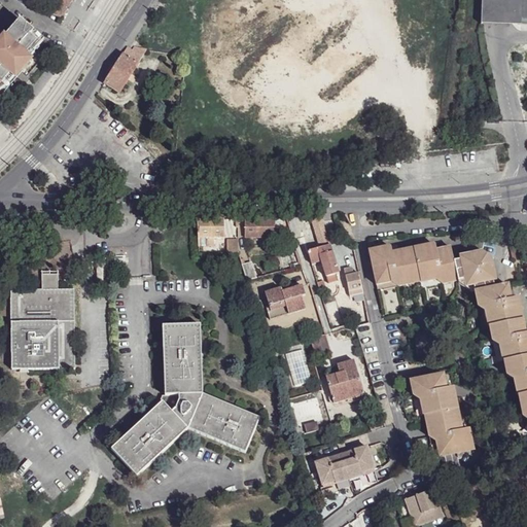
[(73,0),(58,0),(51,11),(62,19),(73,0)]
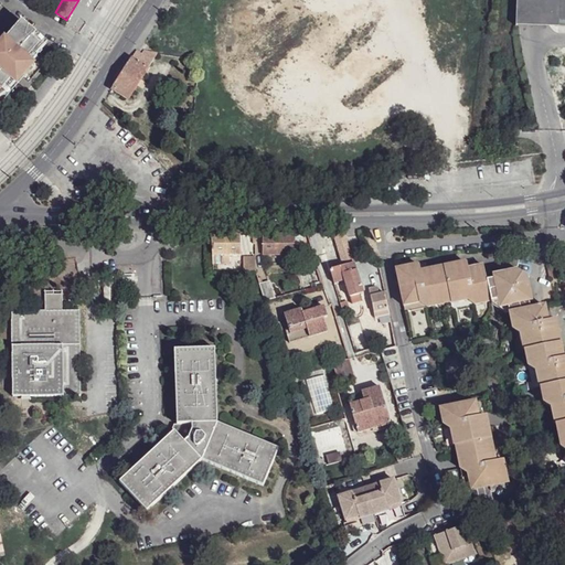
[(45,40),(19,19),(2,40),(42,45),(45,40)]
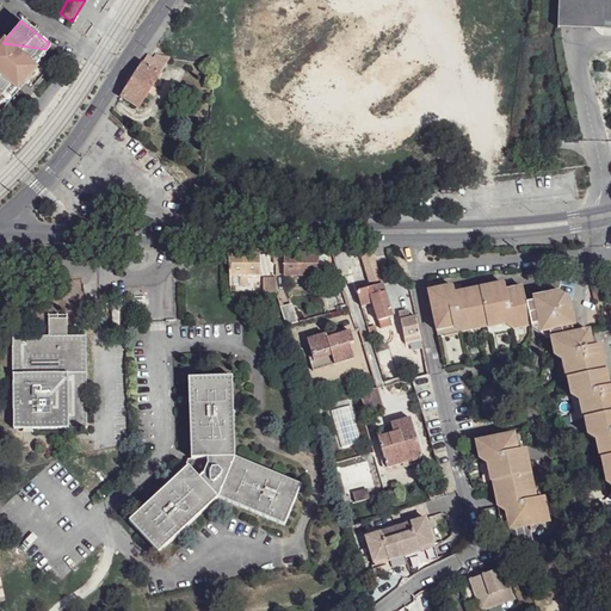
[(0,110),(18,88),(16,88),(34,67),(32,66),(45,49),(2,43),(0,45),(0,110)]
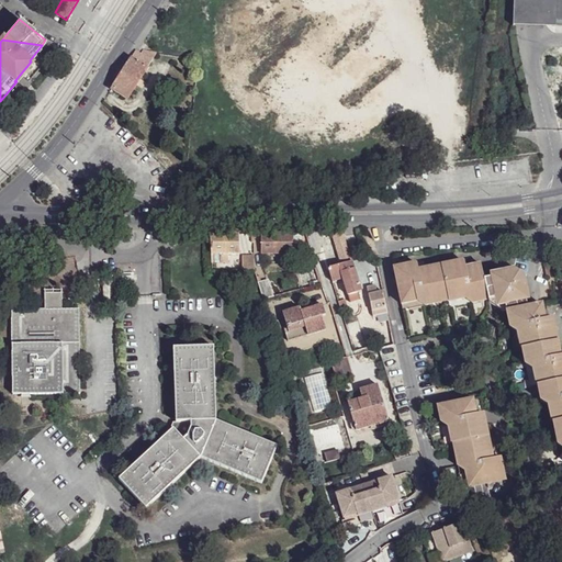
[(136,51),(131,60),(146,69),(156,54),(144,52),(142,54),(136,51)]
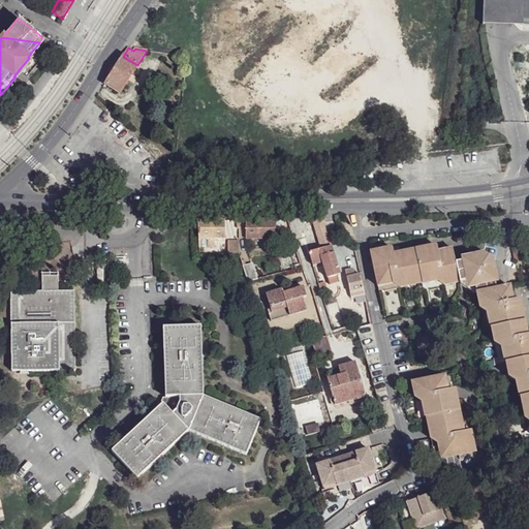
[(123,57),(105,84),(120,93),(137,65),(123,57)]
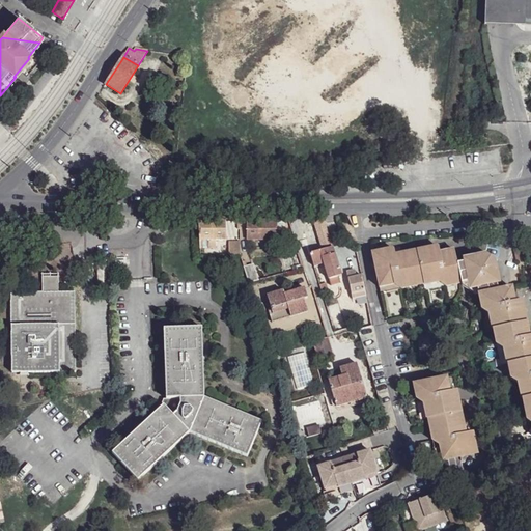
[(324,218),(313,221),(323,250),(332,247),(329,235),(324,218)]
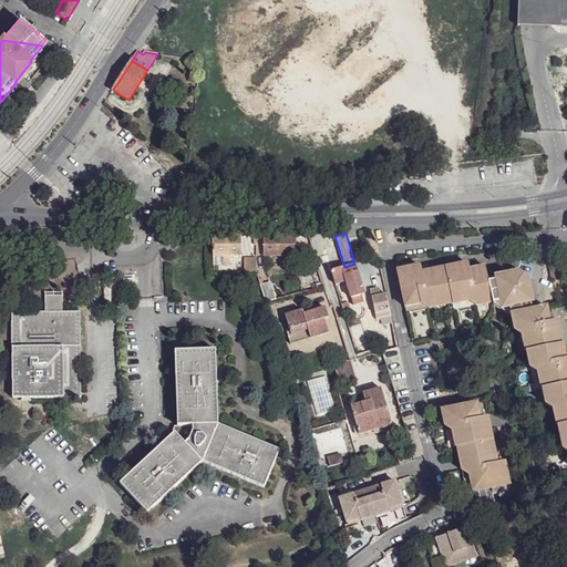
[(240,236),(212,235),(213,253),(214,258),(241,255),(240,236)]
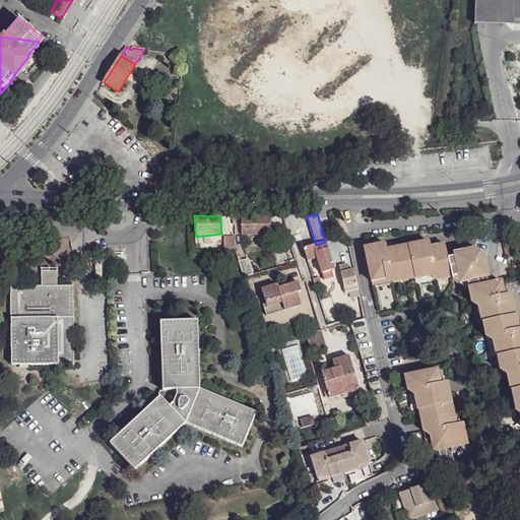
[(271,216),(241,216),(242,234),(271,234),(271,216)]
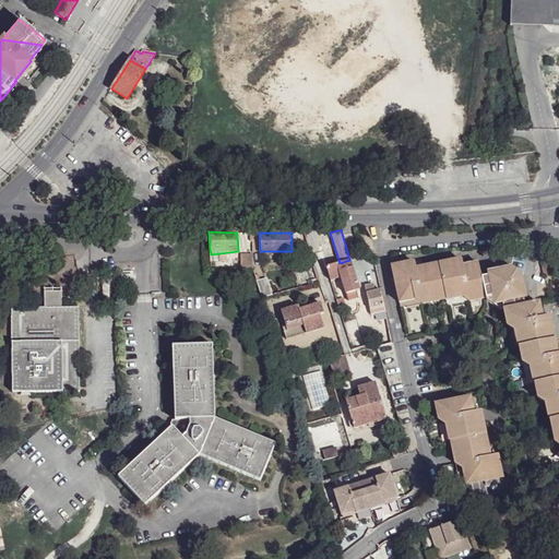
[(454,290),(454,298),(465,296),(471,302),(480,300),(478,294),(486,293),(482,264),(466,266),(464,257),(418,265),(417,258),(395,262),(400,293),(408,292),(409,298),(416,298),(427,304),(442,301),(441,293),(454,290)]
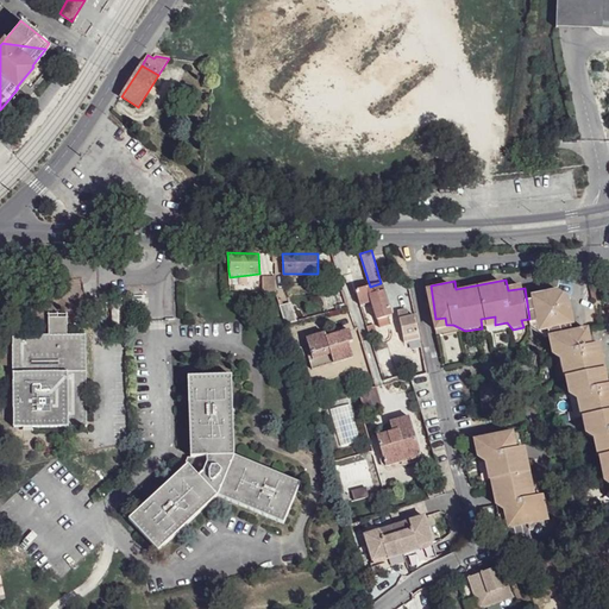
[(275,281),(259,281),(261,293),(275,293),(275,281)]
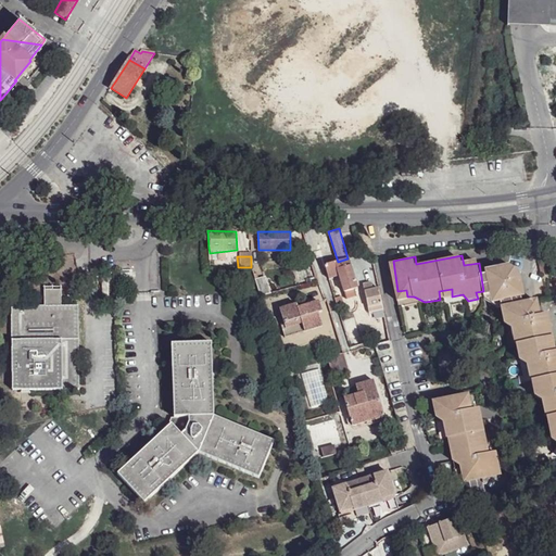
[(338,262),(325,265),(329,279),(340,276),(344,292),(357,288),(348,258),(338,262)]
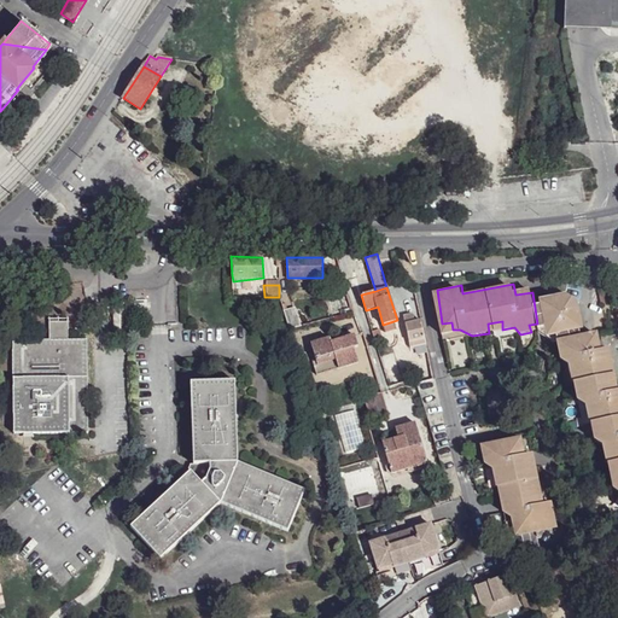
[(571,297),(543,302),(547,330),(558,334),(584,330),(579,303),(571,297)]
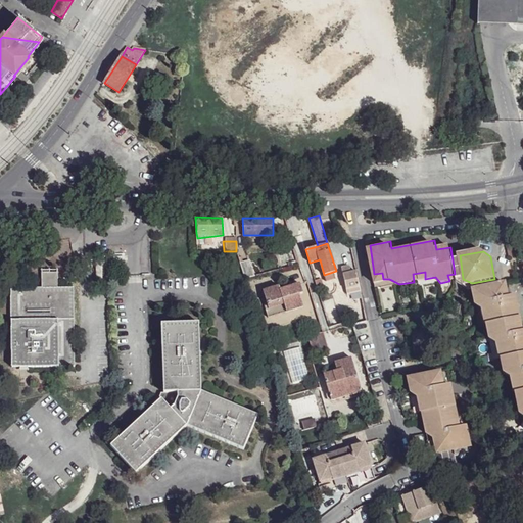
[(250,262),(240,264),(245,280),(255,277),(250,262)]
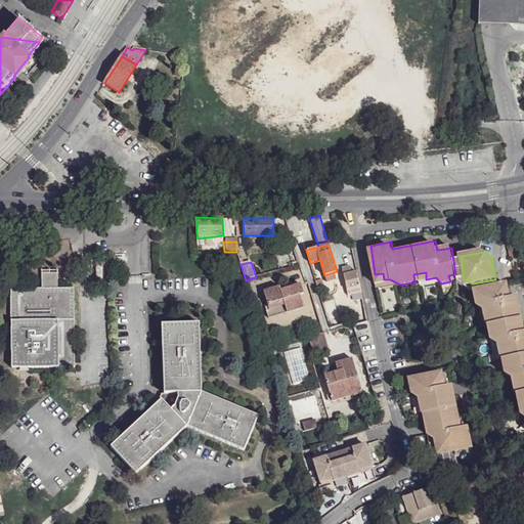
[(350,269),(343,271),(349,295),(361,292),(357,272),(351,273),(350,269)]
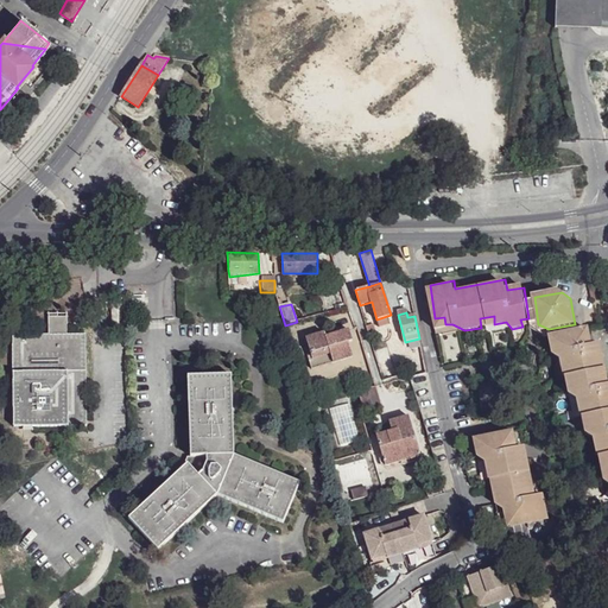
[(62,316),(45,317),(45,334),(63,333),(62,316)]
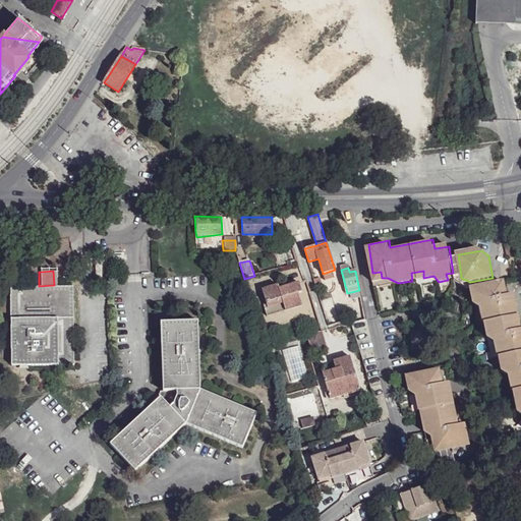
[(411,273),(412,281),(423,278),(423,271),(411,273)]
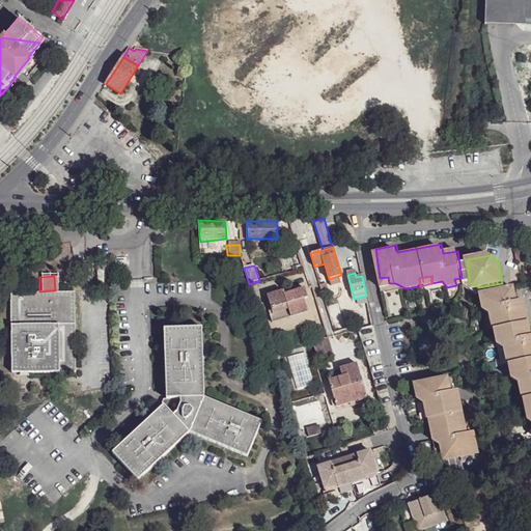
[(388,277),(380,278),(381,285),(389,283),(388,277)]
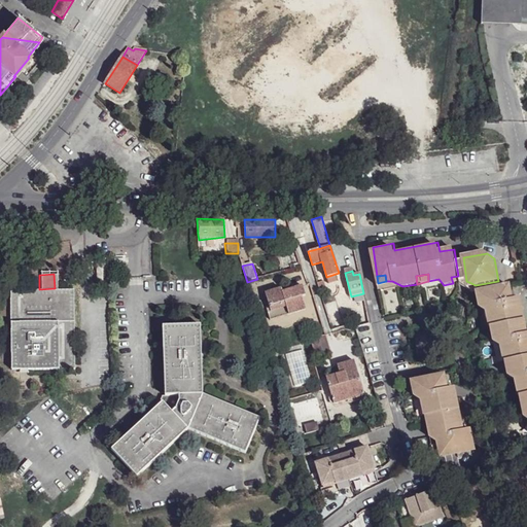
[(39,289),(7,291),(10,369),(72,366),(70,309),(69,287),(39,289)]
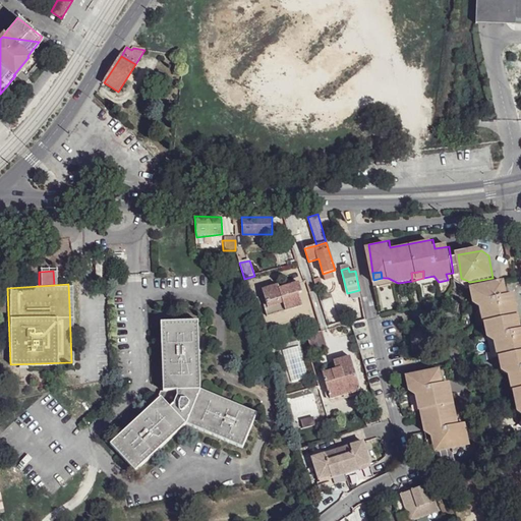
[(279,286),(263,290),(268,309),(266,309),(268,317),(303,305),(299,294),(303,293),(300,284),(280,289),(279,286)]
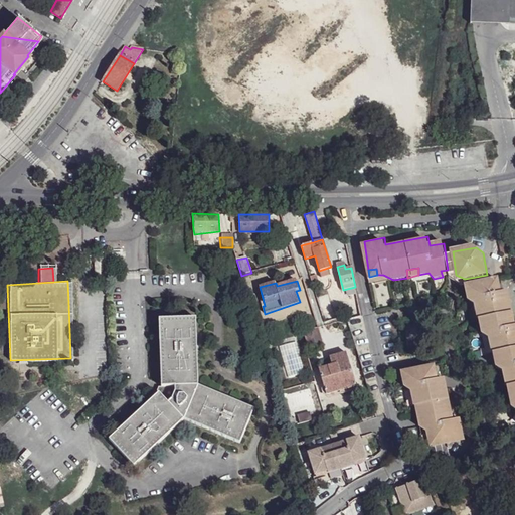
[(499,281),(467,287),(467,293),(463,294),(464,302),(474,308),(475,316),(482,314),(483,321),(485,328),(478,329),(479,336),(489,345),(490,350),(497,349),(498,355),(499,362),(492,363),(493,371),(502,376),(503,383),(510,383),(511,389),(512,394),(506,396),(509,410),(514,415),(514,327),(508,293),(502,293),(501,290),(499,281)]
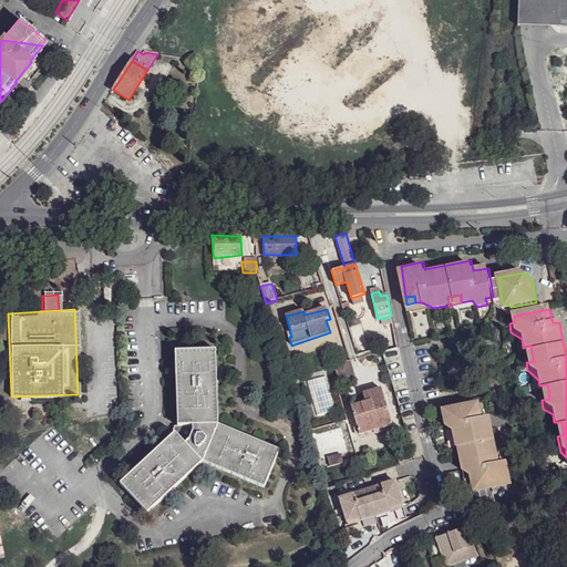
[(216,351),(176,353),(178,426),(193,426),(219,425),(216,351)]
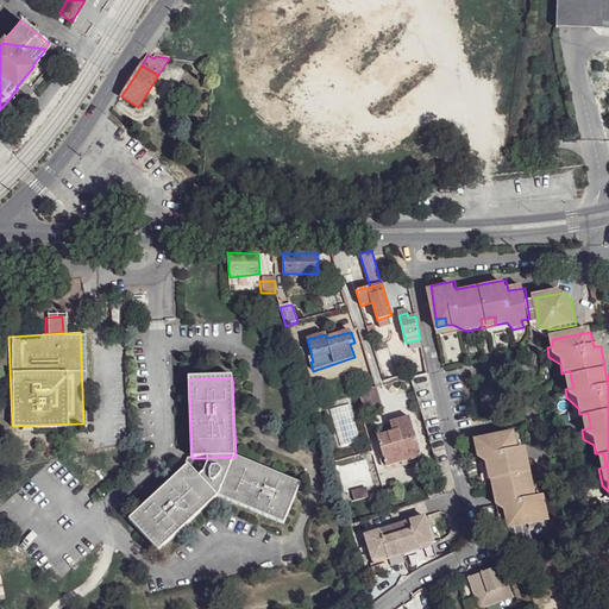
[(359,391),(364,410),(382,406),(377,387),(359,391)]
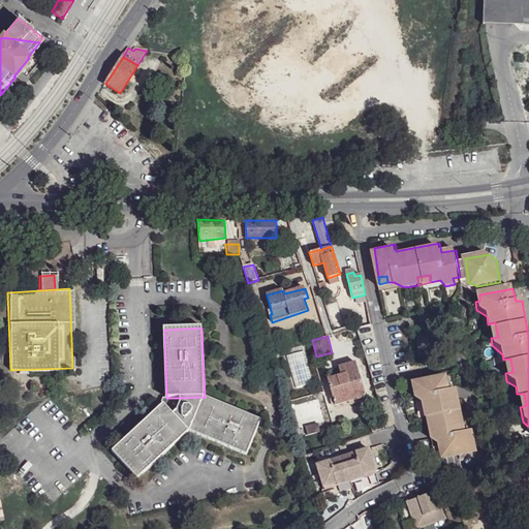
[(353,362),(336,366),(338,375),(324,379),(331,397),(331,400),(353,394),(355,399),(364,396),(353,362)]
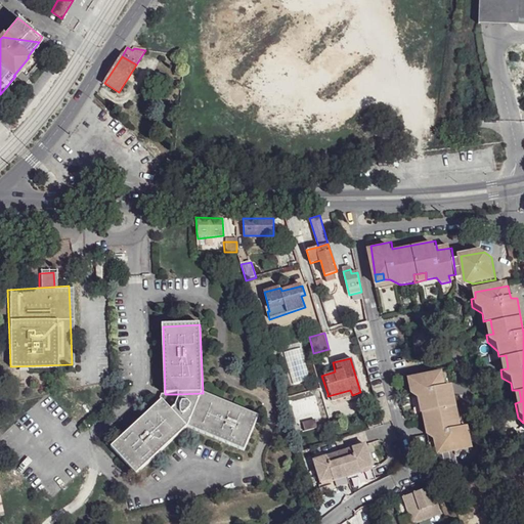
[(441,372),(411,378),(412,384),(406,385),(409,401),(420,406),(421,413),(428,413),(429,420),(431,428),(424,429),(425,436),(434,442),(435,448),(441,448),(443,453),(471,448),(468,428),(460,429),(455,406),(452,393),(446,393),(441,372)]
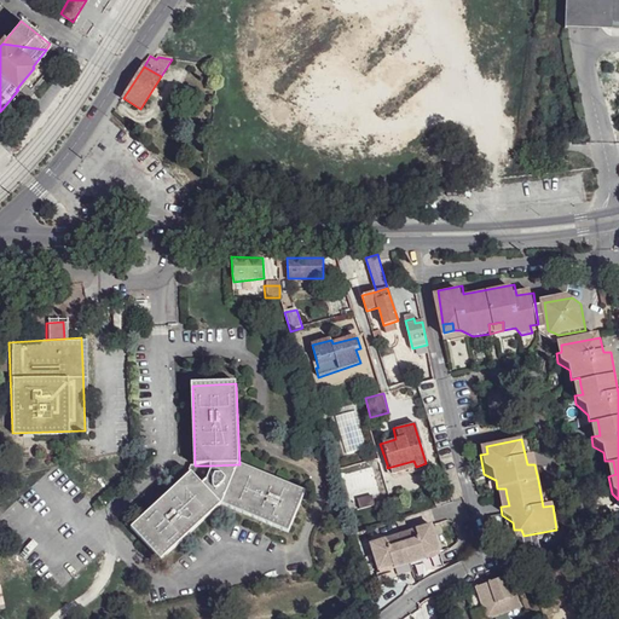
[(416,467),(414,461),(387,468),(387,464),(385,466),(383,467),(385,470),(387,473),(389,473),(406,469),(408,473),(416,470),(416,467)]
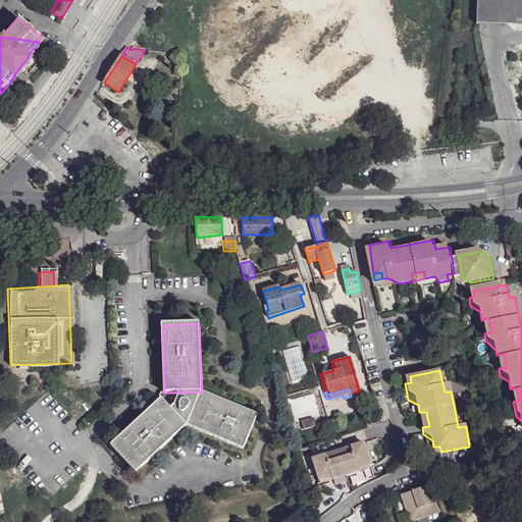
[(202,392),(177,393),(178,399),(175,405),(170,409),(188,426),(196,403),(202,392)]
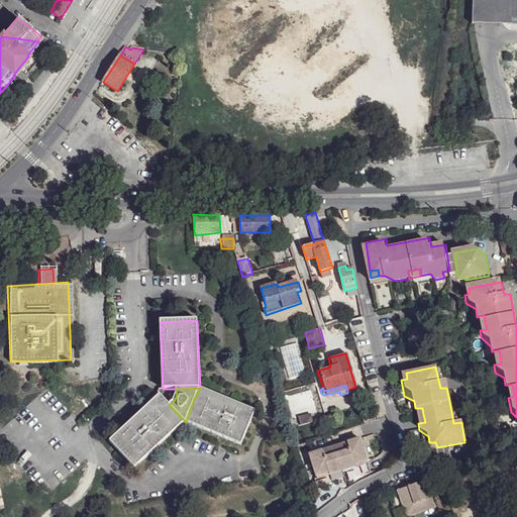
[(254,410),(200,388),(194,399),(186,422),(241,444),(254,410)]
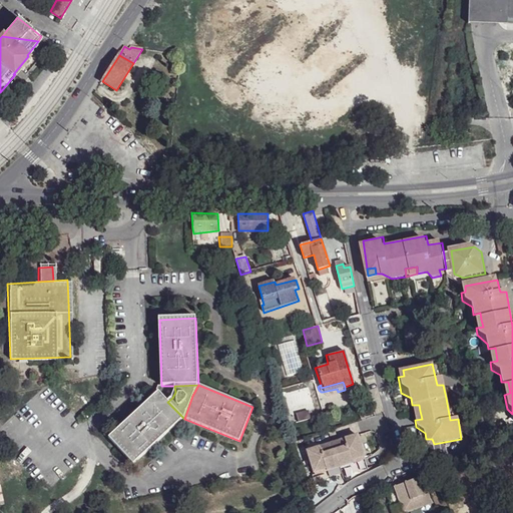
[(167,402),(158,392),(108,438),(133,465),(184,419),(167,402)]
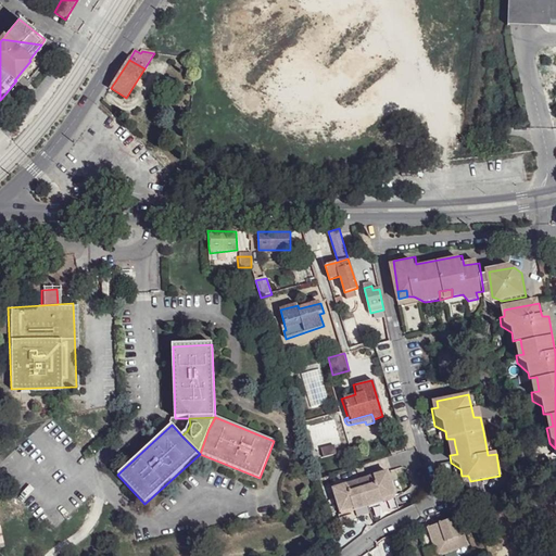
[(454,439),(446,439),(449,447),(455,445),(454,439)]
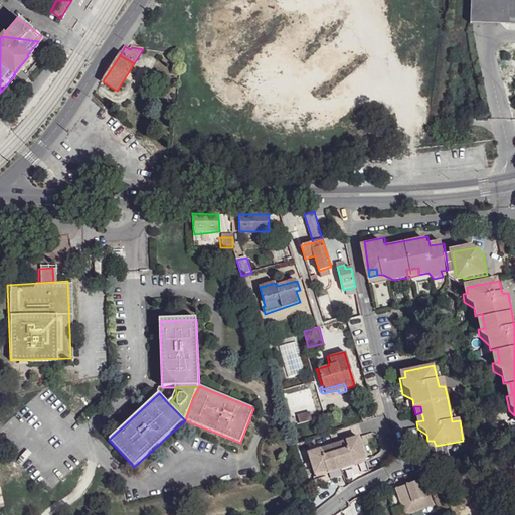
[(371,408),(358,411),(360,420),(373,417),(371,408)]
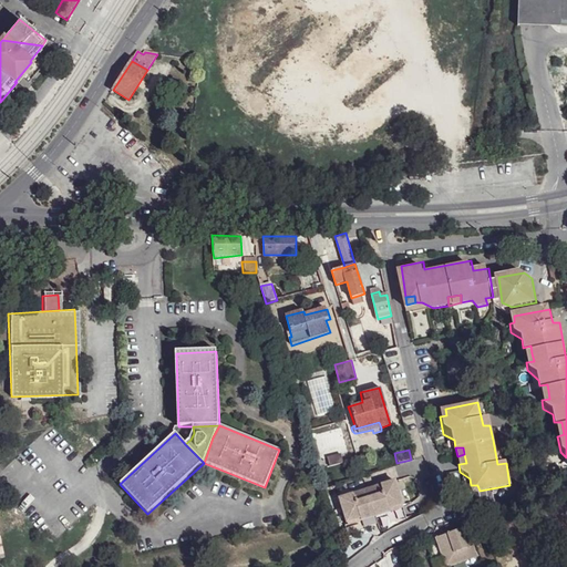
[(394,482),(367,491),(373,516),(402,508),(394,482)]
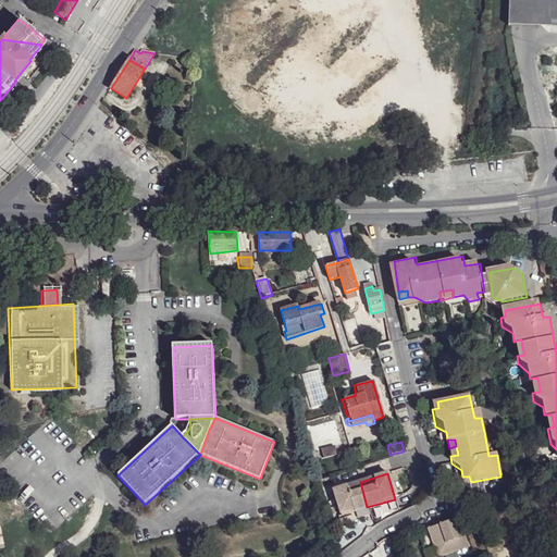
[(360,482),(332,490),(339,515),(367,507),(360,482)]
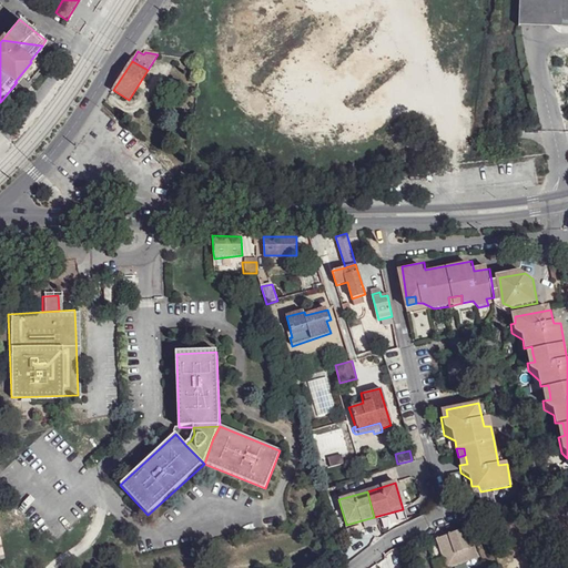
[(463,530),(450,535),(458,556),(470,550),(463,530)]
